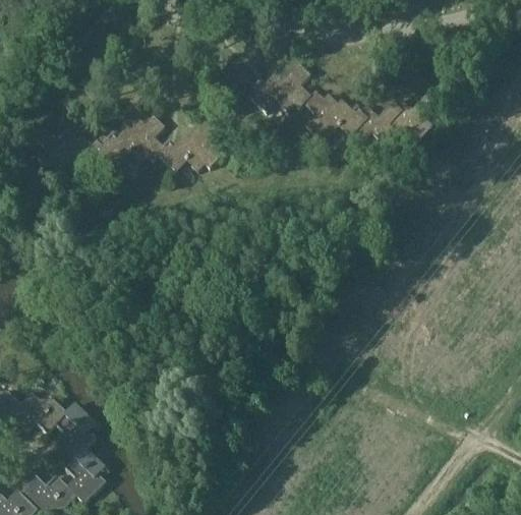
[(311,95),(310,95),(300,84),(310,73),(299,62),(291,71),(286,67),(278,76),(274,72),(262,87),(257,83),(247,94),(267,111),(277,100),(288,111),(295,104),(299,108),(304,102),(311,95)]
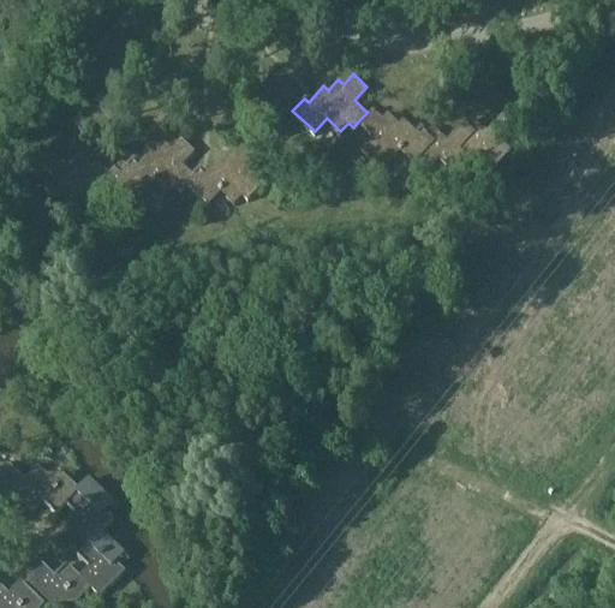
[(372,106),(366,112),(368,112),(359,120),(372,132),(360,145),(375,159),(380,154),(388,161),(401,148),(415,161),(418,156),(418,155),(434,138),(425,132),(427,131),(422,127),(418,131),(402,115),(398,120),(387,109),(382,115),(372,106)]
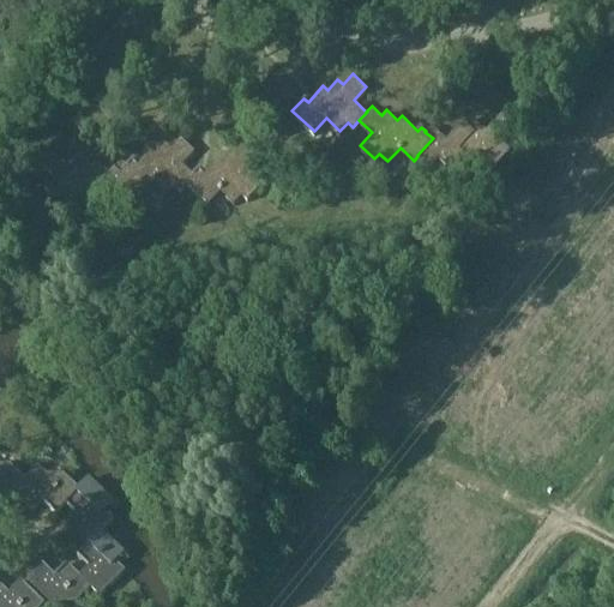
[(473,114),(465,121),(474,130),(458,146),(469,157),(479,146),(495,162),(510,148),(499,137),(515,120),(503,109),(486,127),(473,114)]
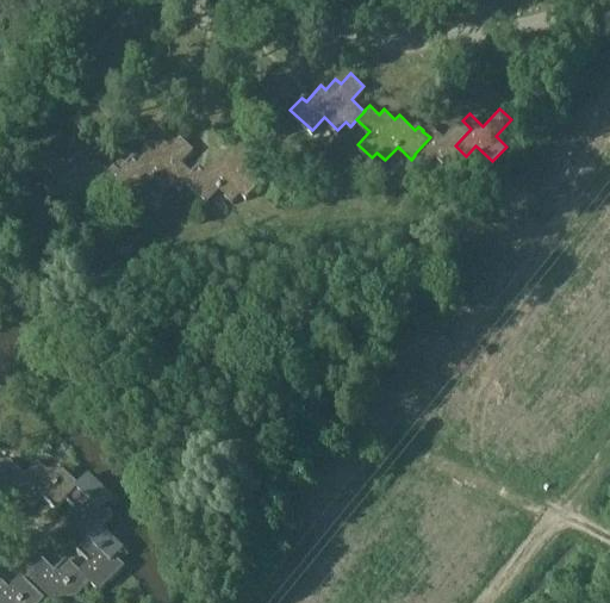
[(453,171),(466,156),(455,145),(471,129),(462,120),(460,117),(443,135),(429,123),(423,130),(422,131),(430,137),(415,154),(415,155),(427,166),(436,155),(453,171)]
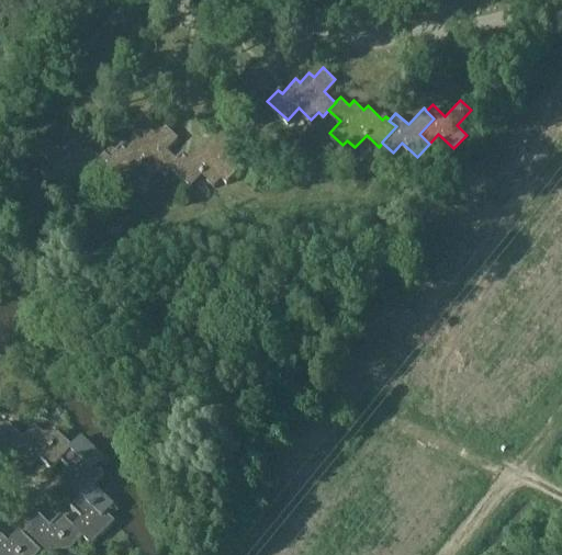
[(166,172),(171,167),(178,159),(178,158),(167,148),(178,136),(165,123),(156,133),(152,128),(142,138),(137,134),(124,148),(121,145),(117,149),(111,157),(126,171),(125,172),(130,176),(141,163),(154,176),(160,168),(166,172)]
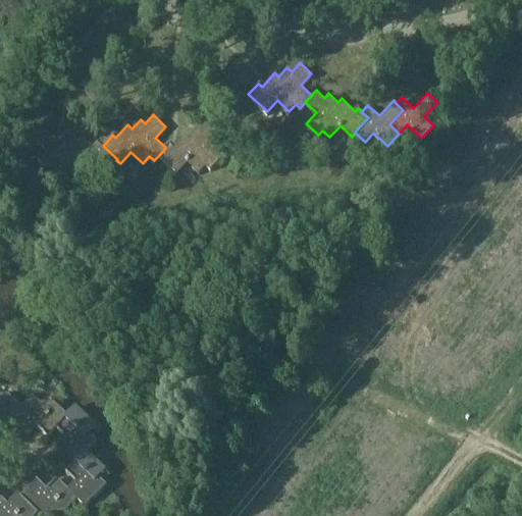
[(210,168),(222,155),(211,145),(222,135),(210,122),(202,132),(198,127),(189,137),(185,134),(171,147),(169,144),(165,147),(165,148),(159,155),(176,171),(188,160),(199,171),(206,164),(210,168)]
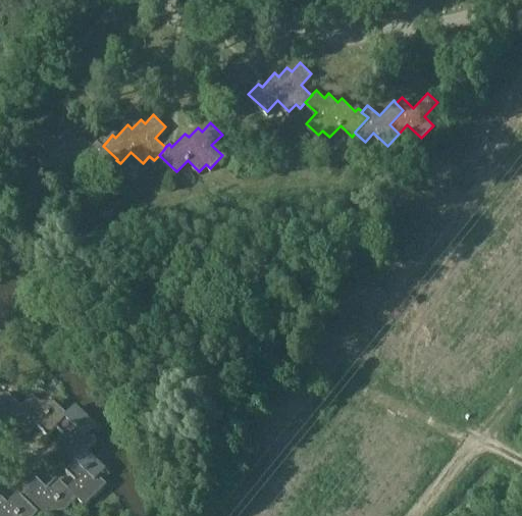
[(82,153),(72,163),(86,175),(99,161),(107,169),(116,160),(117,159),(103,146),(109,139),(103,133),(92,144),(76,130),(74,133),(67,140),(82,153)]
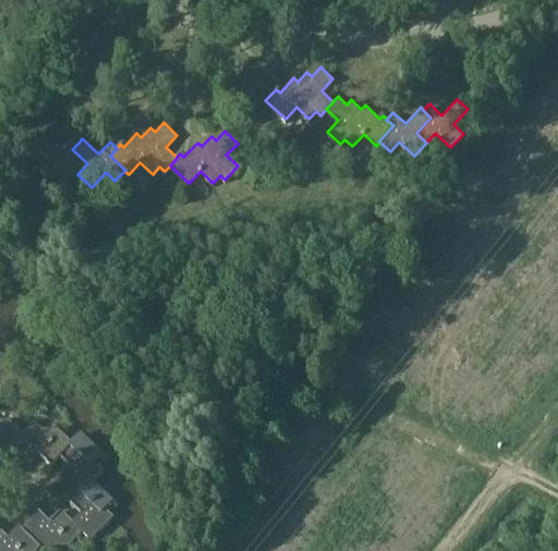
[(147,300),(147,297),(144,296),(140,307),(149,311),(154,303),(147,300)]
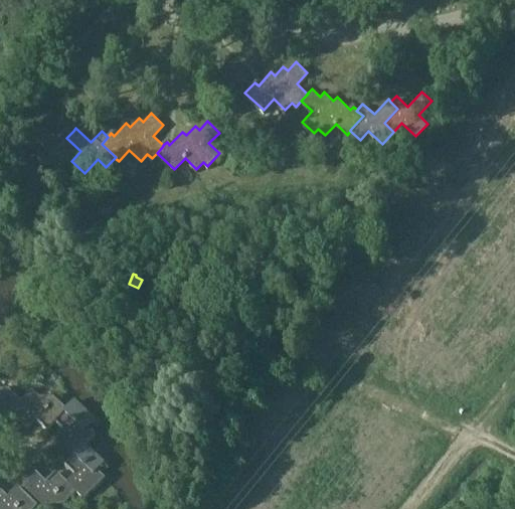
[(0,408),(2,410),(0,412),(0,415),(3,418),(11,409),(21,397),(9,385),(0,385),(0,408)]
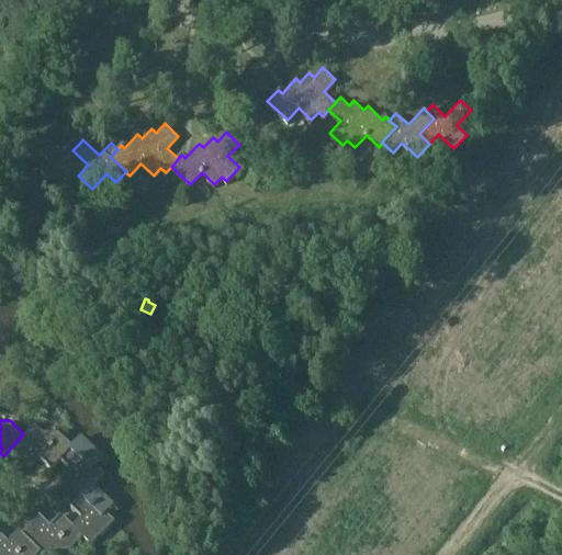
[(23,433),(12,446),(31,464),(44,450),(51,456),(47,461),(52,465),(60,455),(71,442),(58,429),(43,429),(34,421),(23,433)]
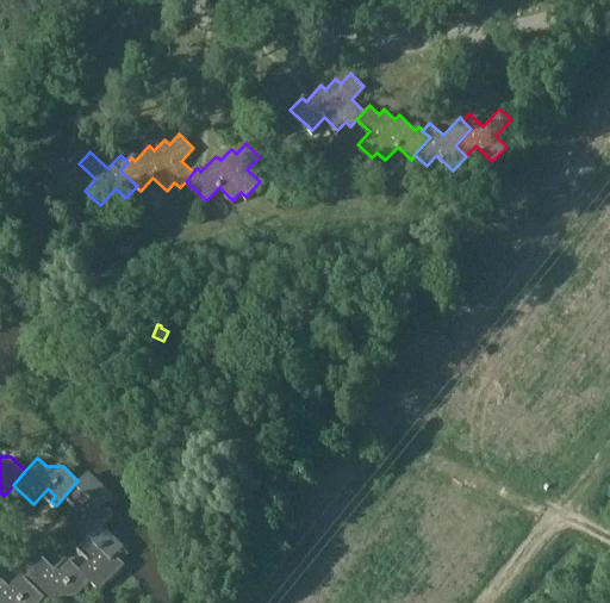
[(78,480),(66,495),(69,498),(74,493),(81,501),(67,516),(87,535),(100,522),(113,510),(103,501),(103,484),(87,470),(78,480)]
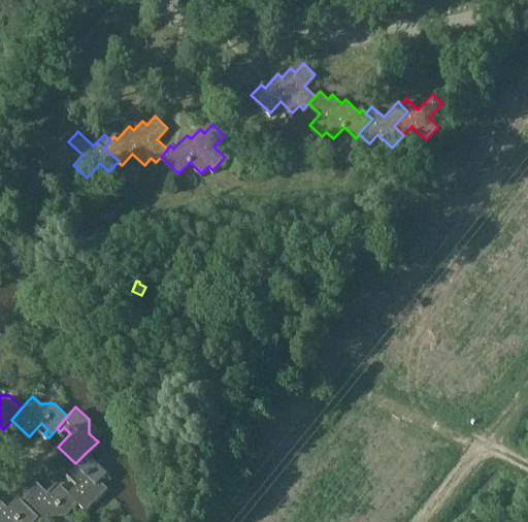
[(75,463),(66,472),(70,477),(74,472),(80,479),(69,491),(68,491),(78,501),(77,501),(86,510),(107,486),(99,479),(99,464),(87,452),(75,463)]
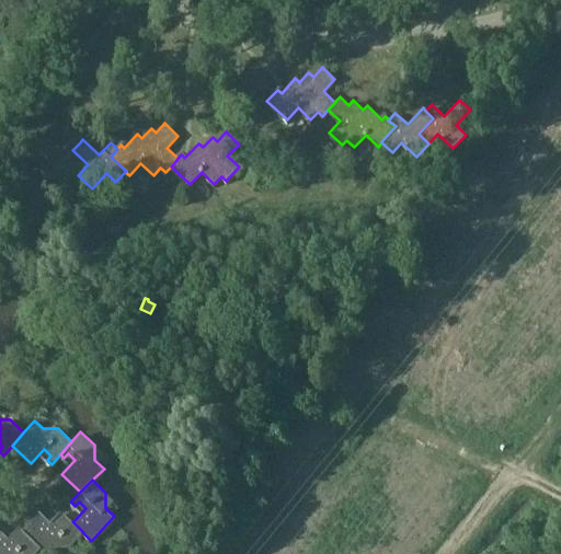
[(31,501),(20,512),(31,522),(23,530),(23,531),(41,547),(39,547),(46,553),(55,546),(70,545),(82,532),(83,532),(72,521),(73,521),(61,510),(57,515),(61,518),(55,526),(41,512),(31,501)]
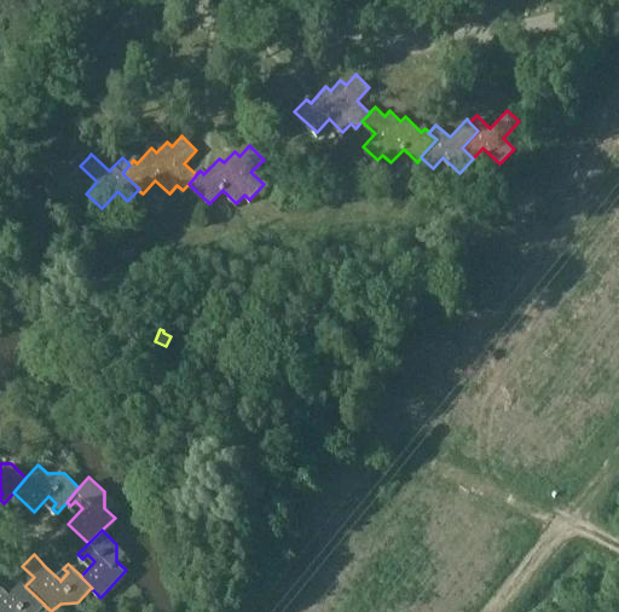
[(0,611),(36,611),(44,605),(45,605),(25,587),(25,585),(21,581),(16,585),(21,590),(13,598),(0,584),(0,611)]
